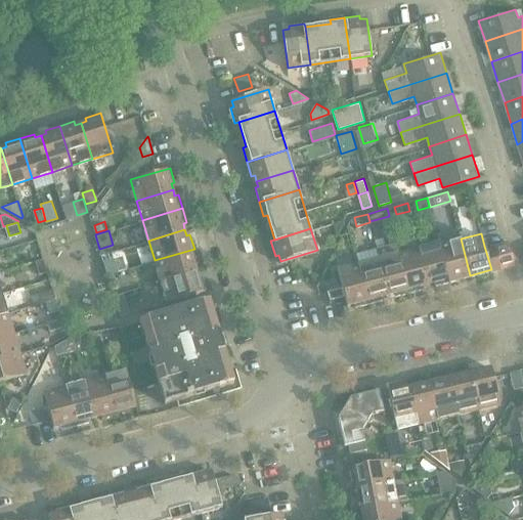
[(441,244),(440,245),(449,280),(470,275),(461,239),(441,244)]
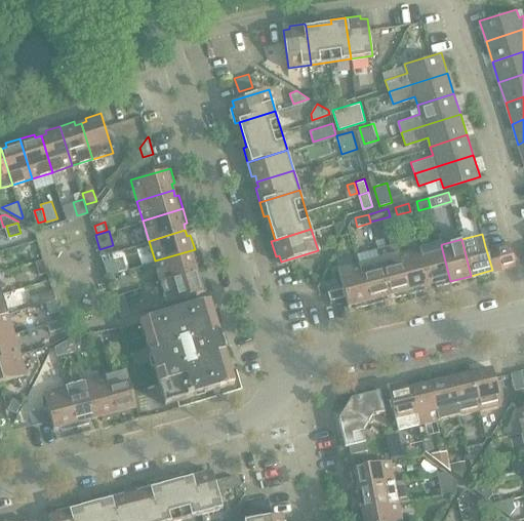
[(497,243),(504,267),(516,264),(510,240),(497,243)]
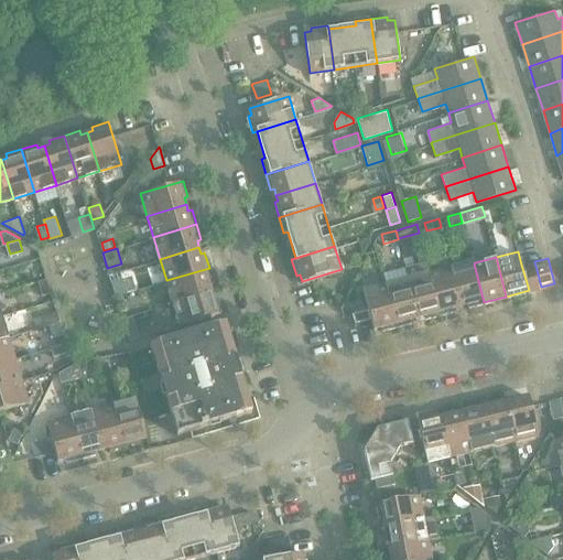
[(474,264),(475,262),(474,259),(451,265),(462,304),(468,302),(469,307),(484,302),(474,264)]
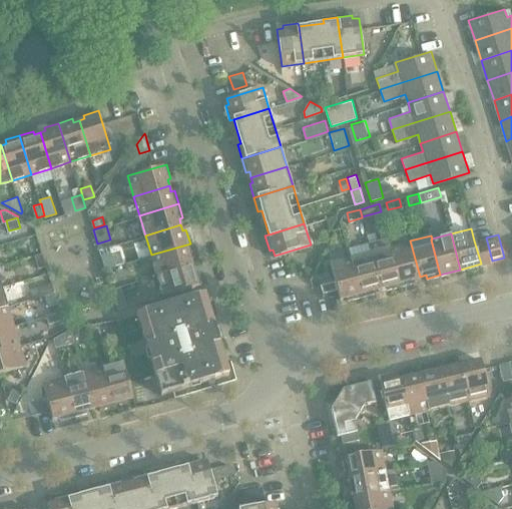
[(368,241),(371,251),(380,288),(386,286),(387,289),(401,286),(391,246),(390,246),(388,236),(368,241)]
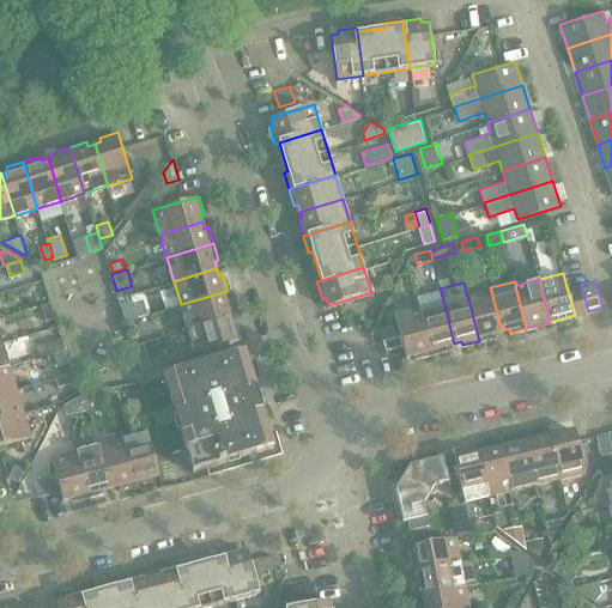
[(581,284),(567,287),(575,315),(588,311),(581,284)]
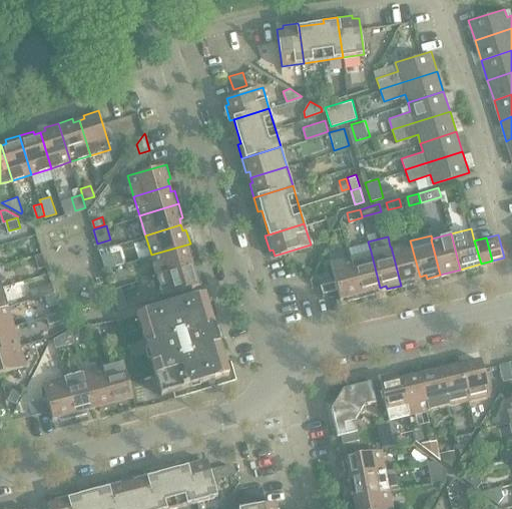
[(415,282),(414,279),(420,277),(410,240),(391,246),(401,286),(415,282)]
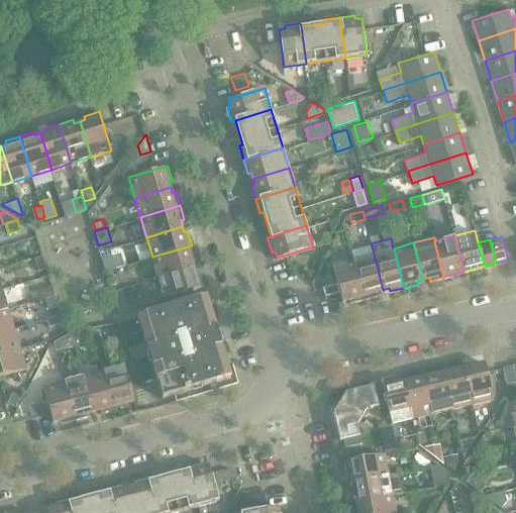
[(194,266),(192,260),(196,259),(192,245),(152,257),(159,277),(194,266)]
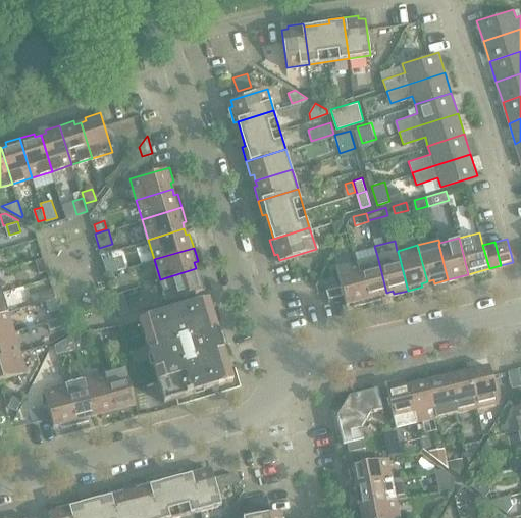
[(114,256),(103,259),(107,273),(118,270),(114,256)]
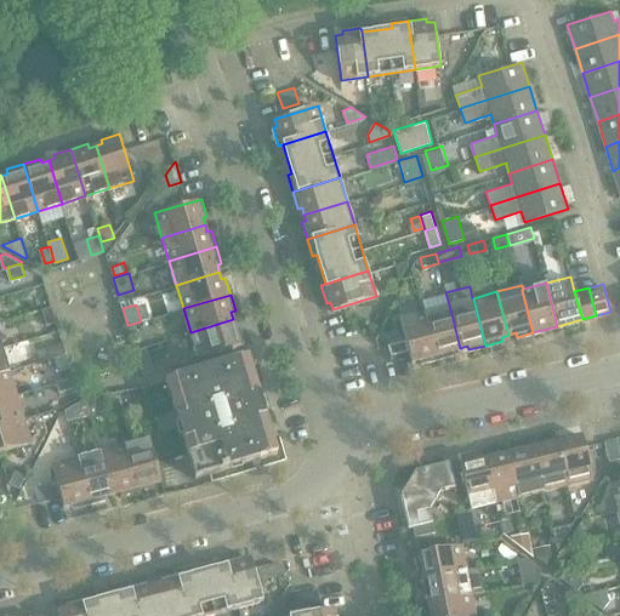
[(454,349),(460,348),(449,304),(425,311),(438,358),(455,354),(454,349)]
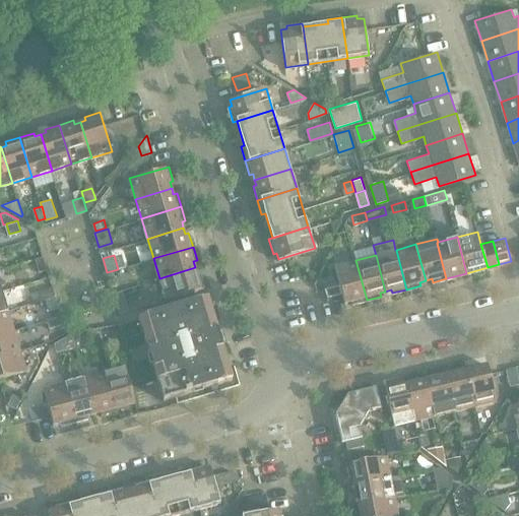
[(44,256),(36,258),(40,270),(48,268),(44,256)]
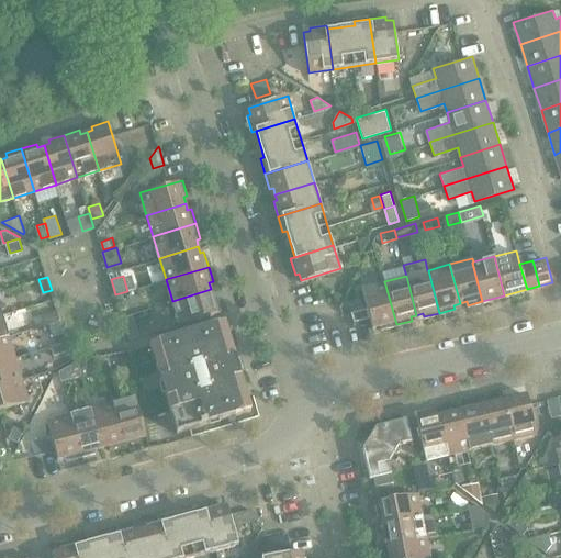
[(384,281),(362,288),(372,326),(380,325),(381,328),(396,324),(384,281)]
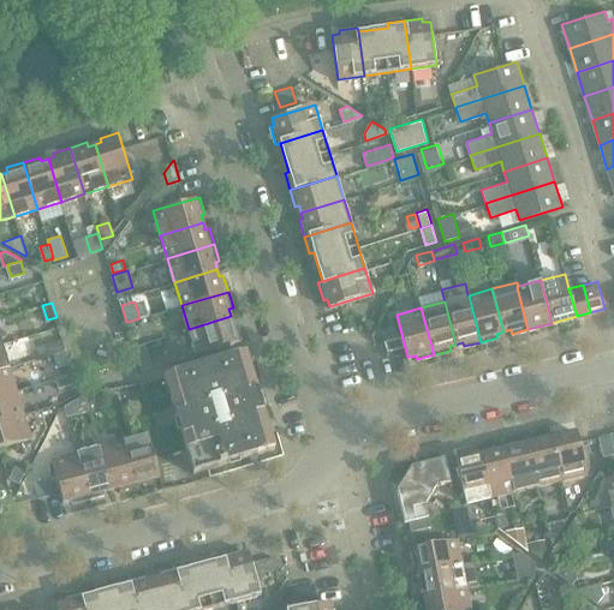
[(231,316),(189,329),(196,353),(243,339),(237,322),(233,323),(231,316)]
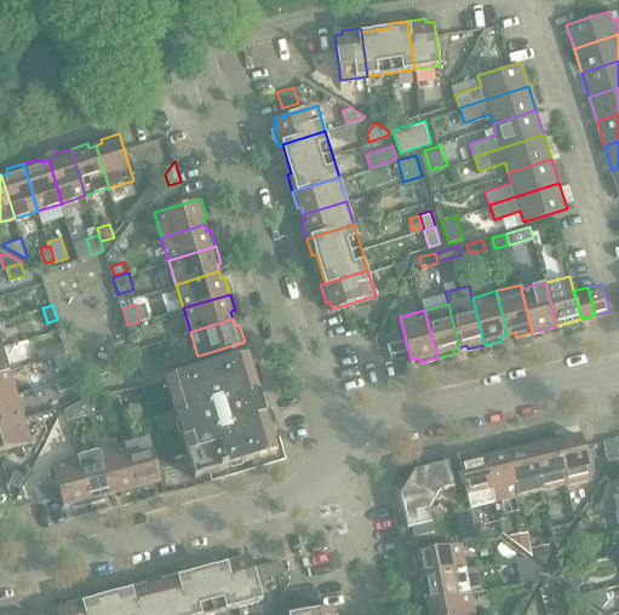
[(63,339),(36,348),(40,358),(55,355),(67,351),(63,339)]
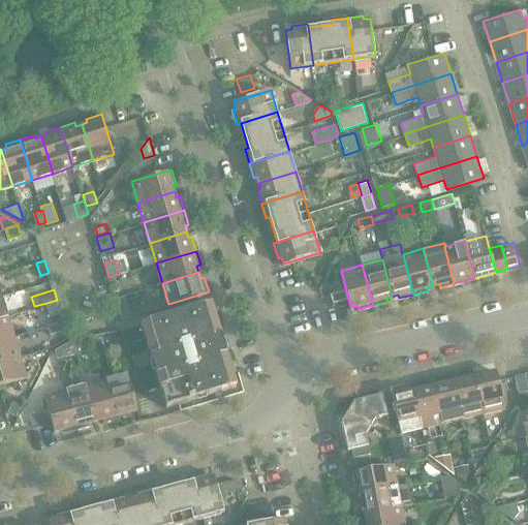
[(132,296),(135,309),(153,305),(150,291),(132,296)]
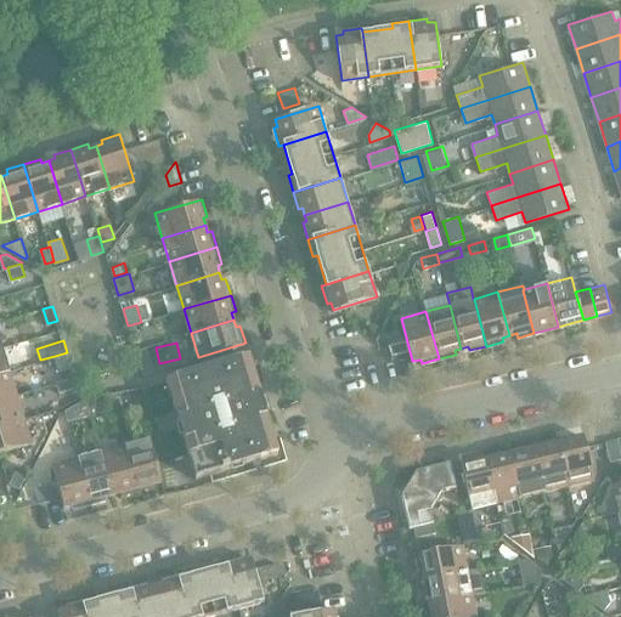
[(0,373),(10,371),(4,346),(0,346),(0,373)]
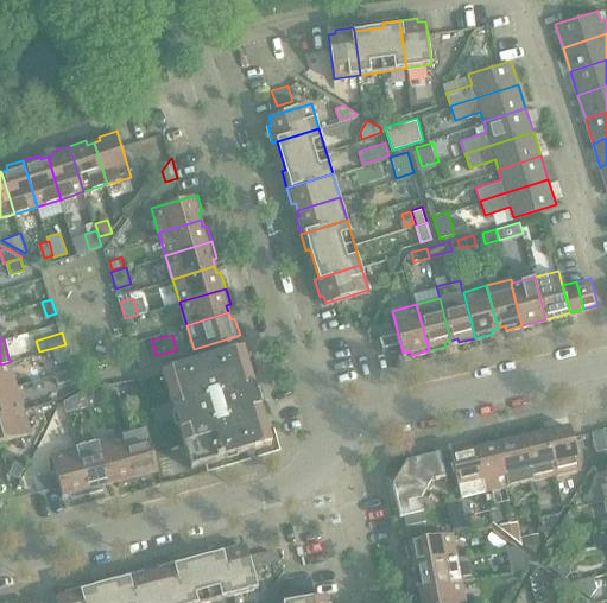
[(144,338),(132,341),(139,366),(151,362),(144,338)]
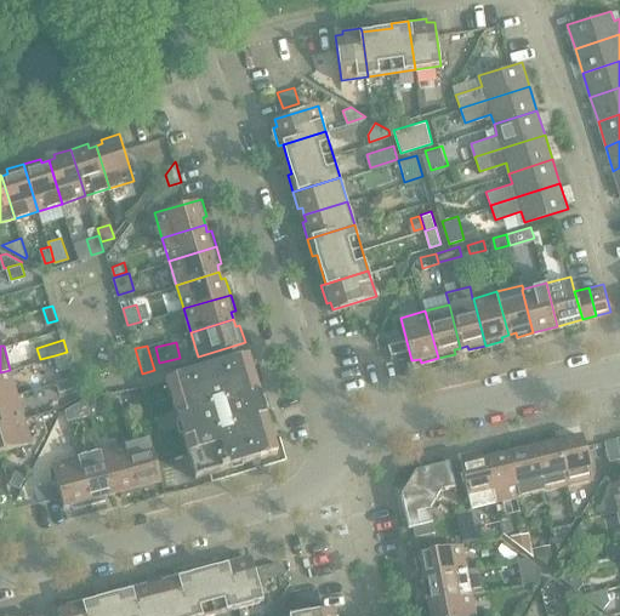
[(67,352),(55,355),(58,369),(70,365),(67,352)]
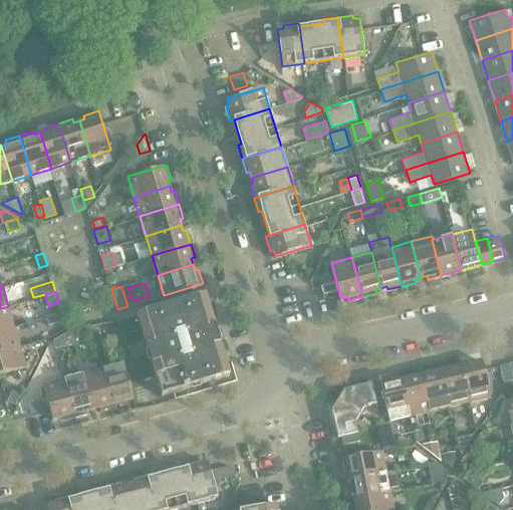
[(162,395),(230,374),(205,293),(138,313),(162,395)]
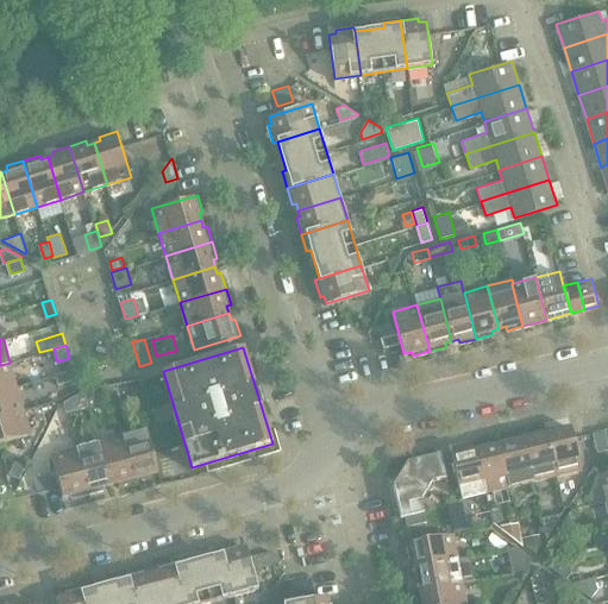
[(10,363),(0,365),(0,390),(17,385),(10,363)]
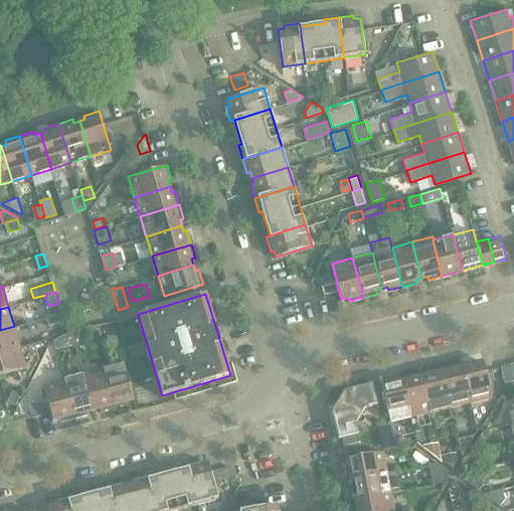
[(61,312),(47,316),(49,324),(63,320),(61,312)]
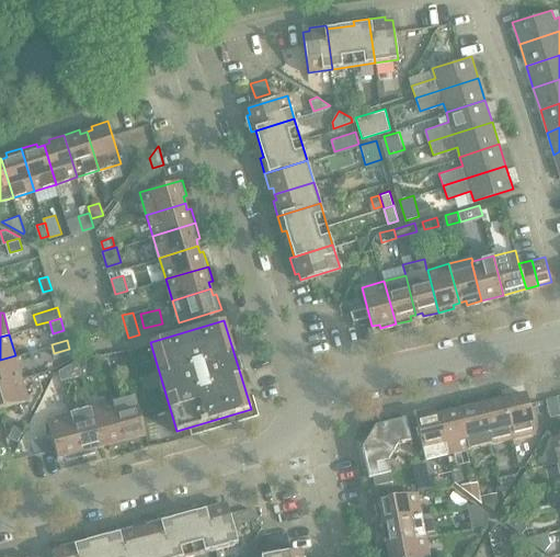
[(0,383),(22,377),(15,355),(0,360),(0,383)]
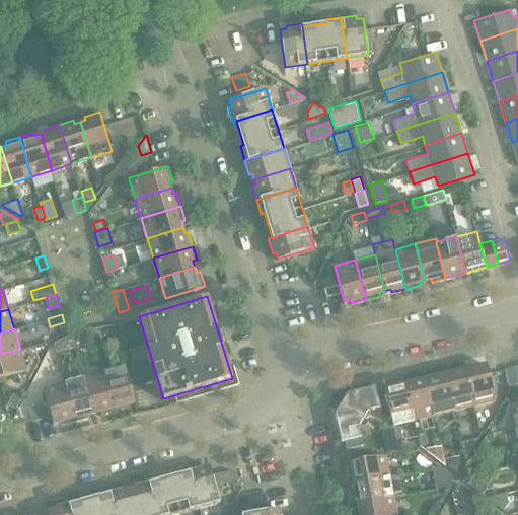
[(67,334),(54,341),(56,350),(76,344),(73,333),(67,334)]
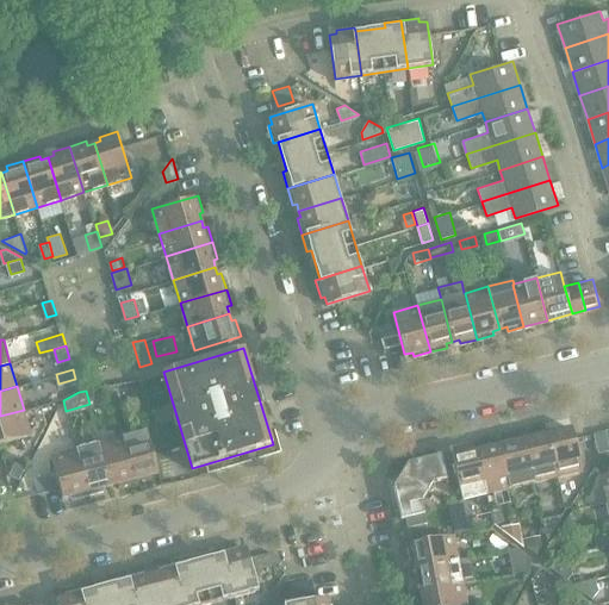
[(24,410),(0,416),(0,442),(31,434),(24,410)]
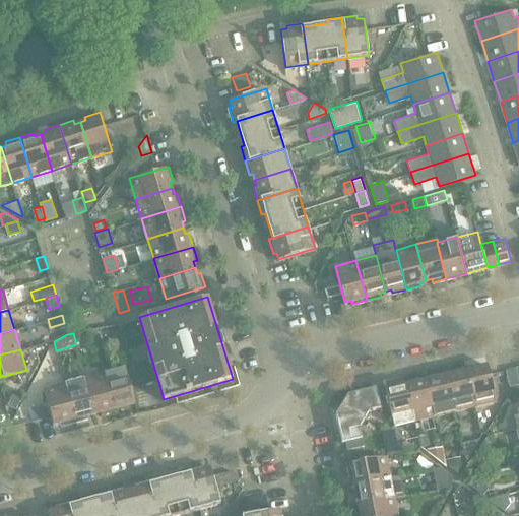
[(465,365),(475,404),(496,400),(488,364),(480,365),(479,362),(465,365)]
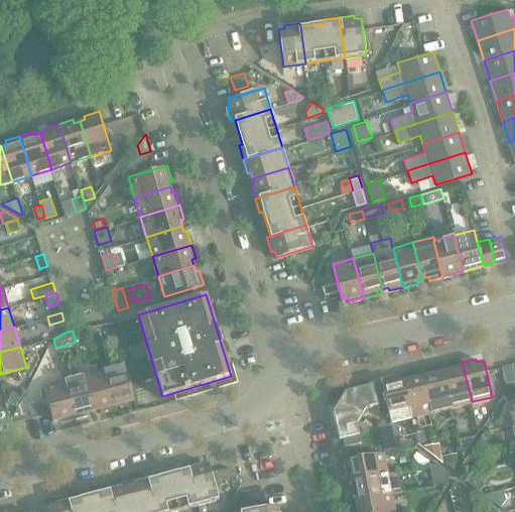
[(462,362),(447,365),(448,369),(443,370),(452,406),(472,401),(462,362)]
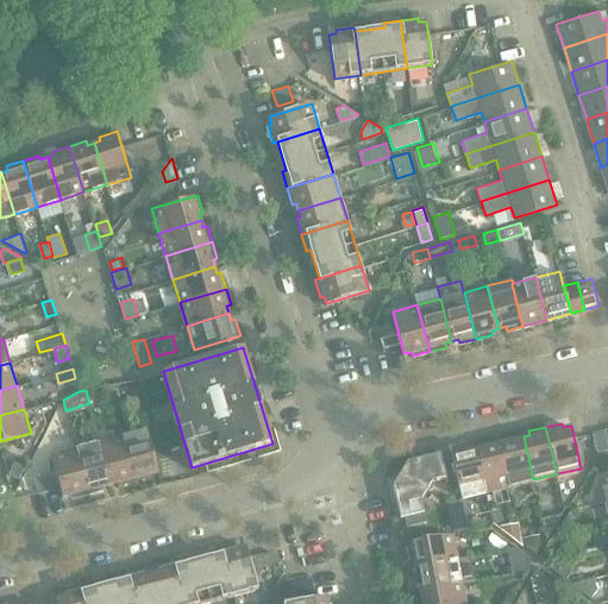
[(151,477),(150,472),(158,470),(146,428),(123,434),(135,480),(151,477)]
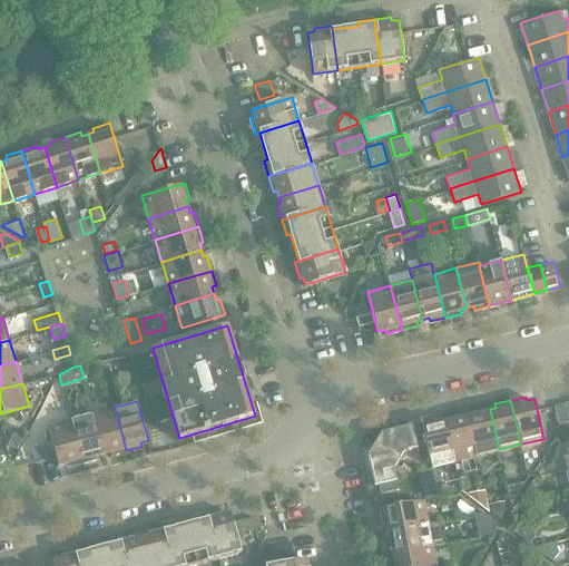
[(568,411),(566,402),(556,405),(559,421),(568,419),(568,411)]
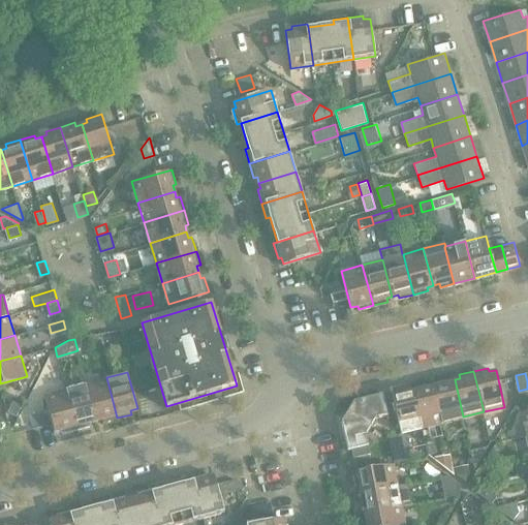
[(106,377),(86,382),(96,420),(102,419),(102,422),(117,418),(106,377)]
